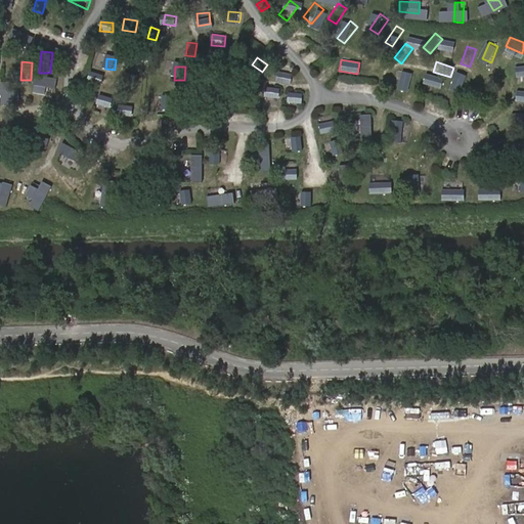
[(282,69),(277,76),(288,83),(293,75),(282,69)]
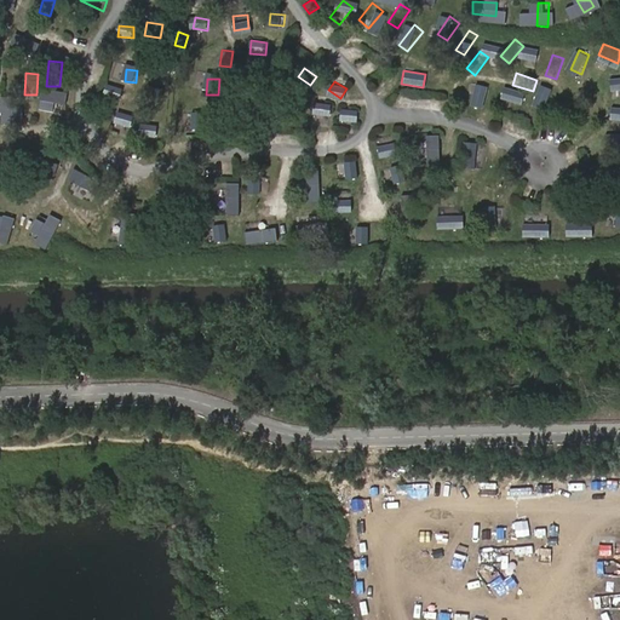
[(543,110),(551,90),(539,85),(530,105),(543,110)]
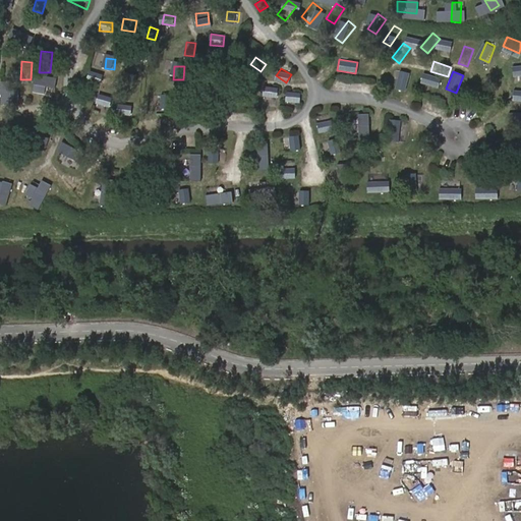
[(136,75),(123,73),(122,85),(135,87),(136,75)]
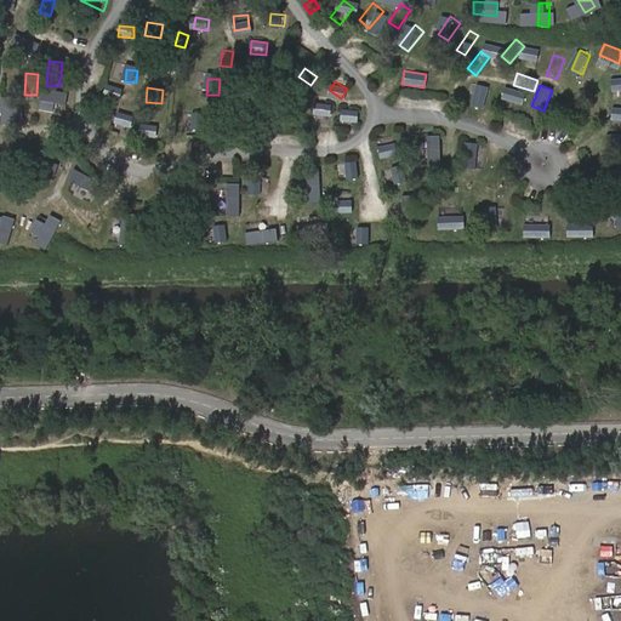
[(121,92),(106,90),(104,100),(120,102),(121,92)]
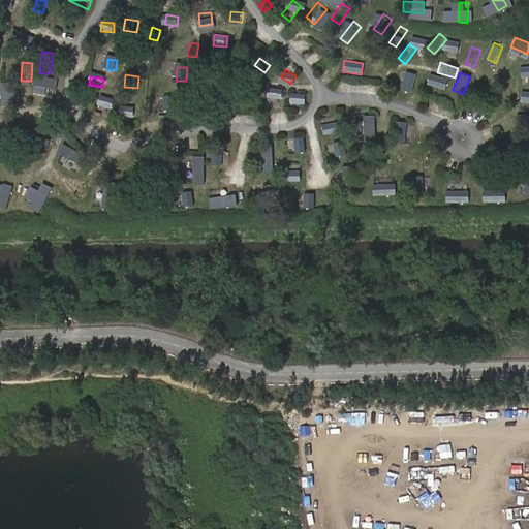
[(439,83),(423,76),(418,87),(435,93),(439,83)]
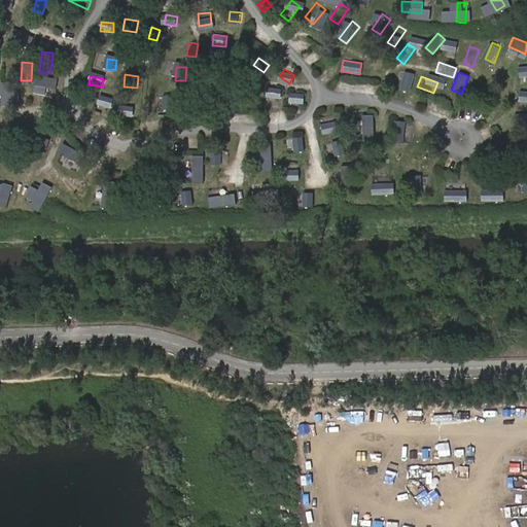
[(414,85),(394,79),(391,90),(411,96),(414,85)]
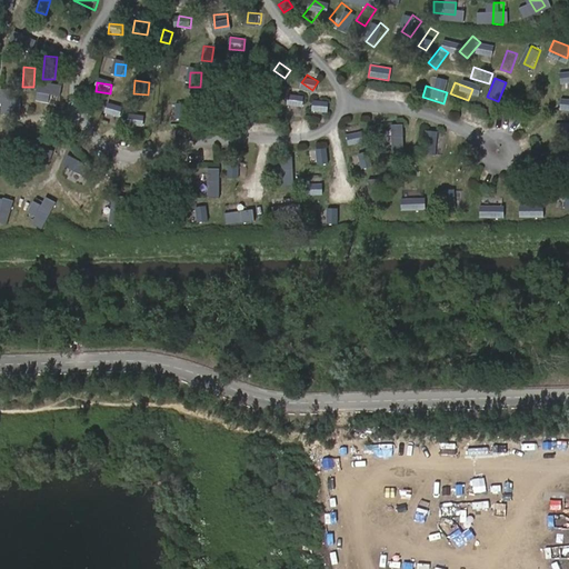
[(66,91),(41,90),(41,101),(65,102),(66,91)]
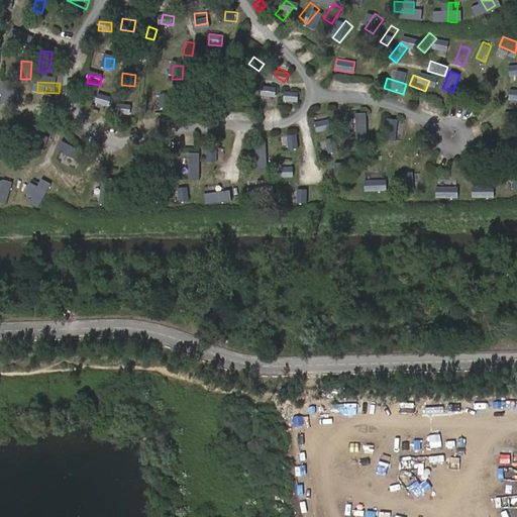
[(7,95),(28,96),(28,87),(8,86),(7,95)]
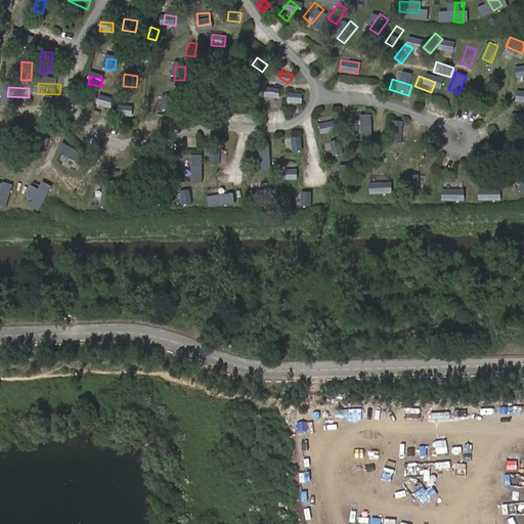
[(280,89),(267,88),(266,98),(278,99),(280,89)]
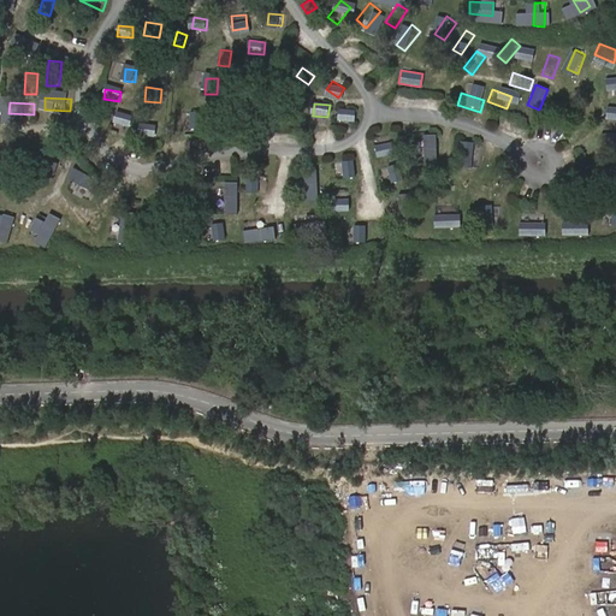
[(615,120),(615,106),(605,106),(604,120),(615,120)]
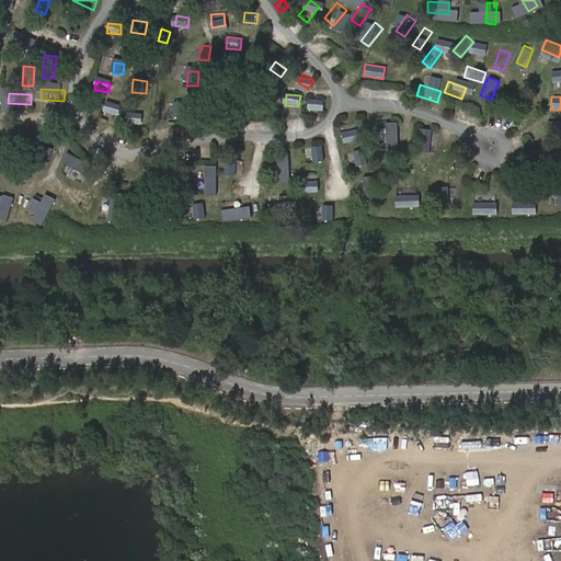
[(185,101),(175,100),(174,114),(184,114),(185,101)]
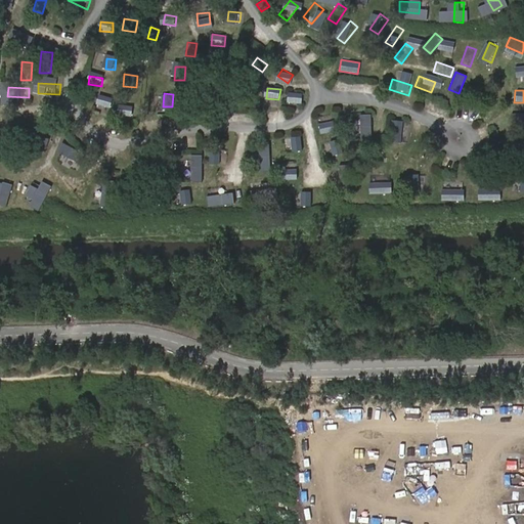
[(302,94),(290,93),(289,102),(301,103),(302,94)]
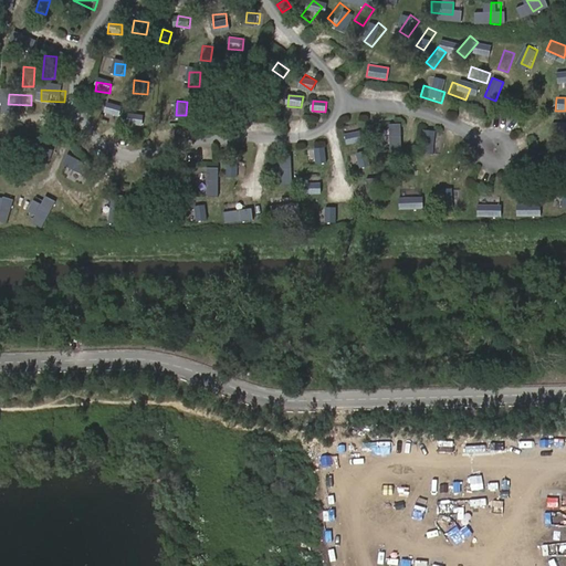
[(121,124),(122,108),(111,108),(109,123),(121,124)]
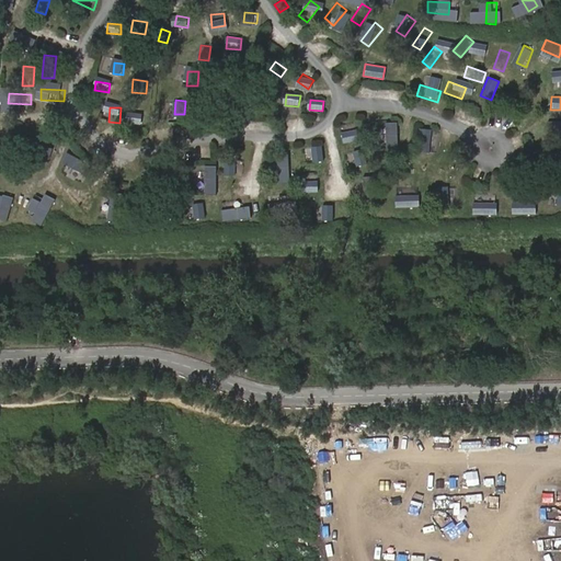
[(144,114),(128,113),(127,124),(142,125),(144,114)]
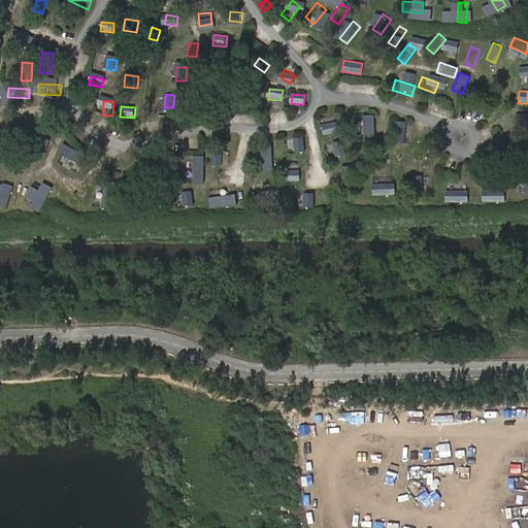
[(369,116),(360,116),(361,136),(370,136),(369,116)]
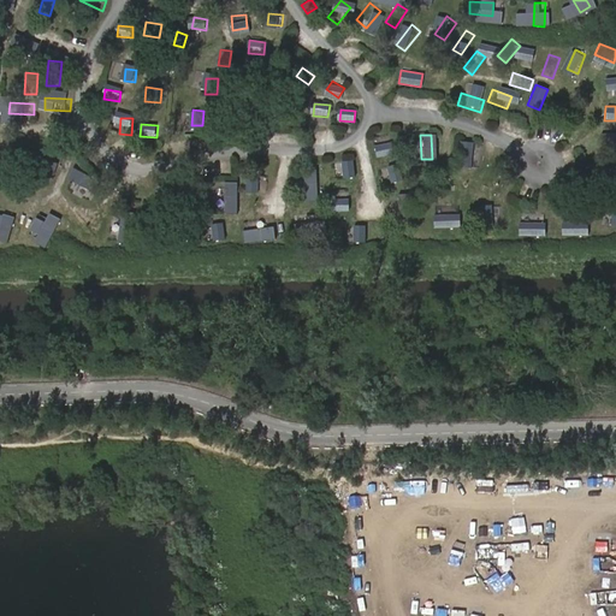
[(374,140),(375,149),(398,148),(398,137),(374,140)]
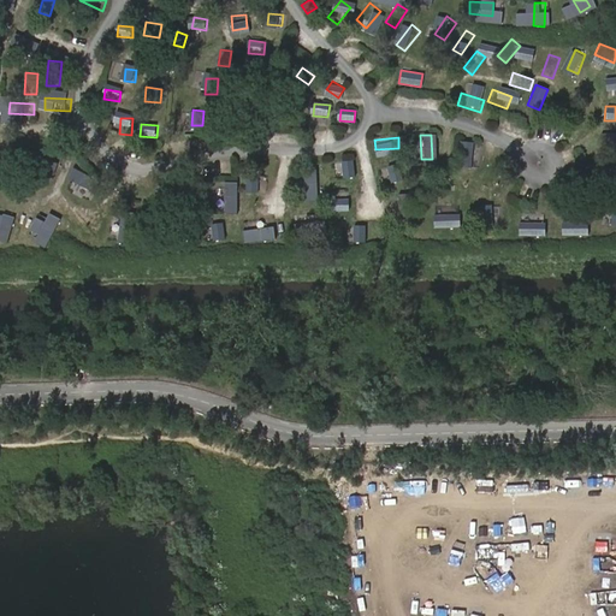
[(615,148),(615,138),(605,140),(606,148),(615,148)]
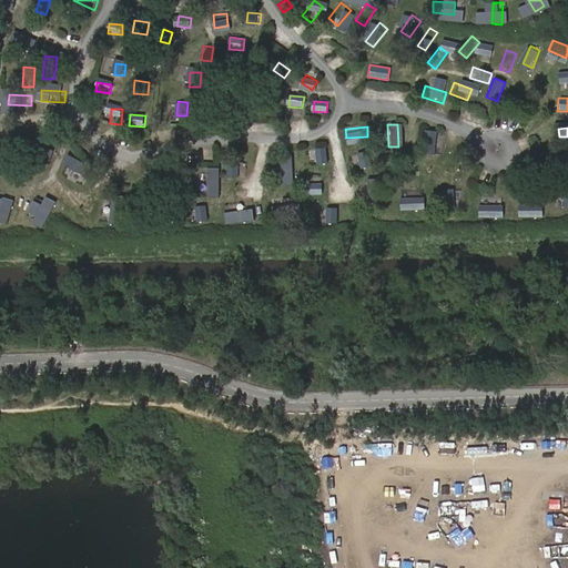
[(435,131),(425,131),(424,155),(434,156),(435,131)]
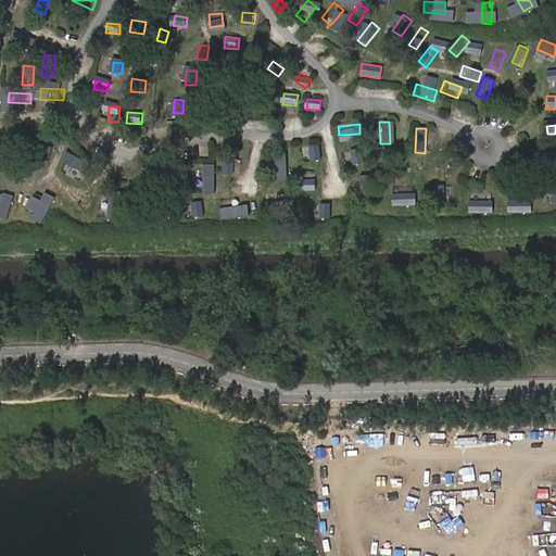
[(30,146),(30,156),(50,158),(51,148),(30,146)]
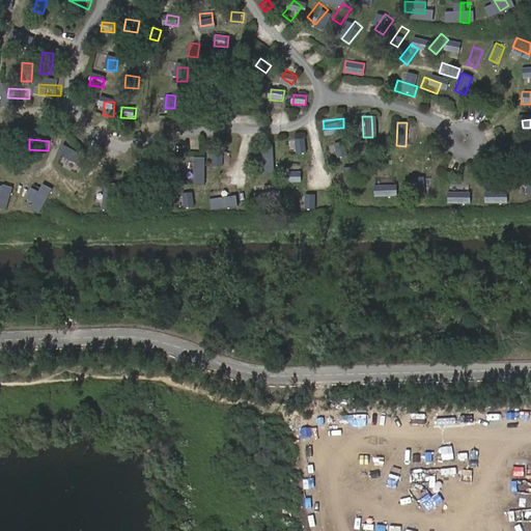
[(347,164),(346,143),(336,144),(337,164),(347,164)]
